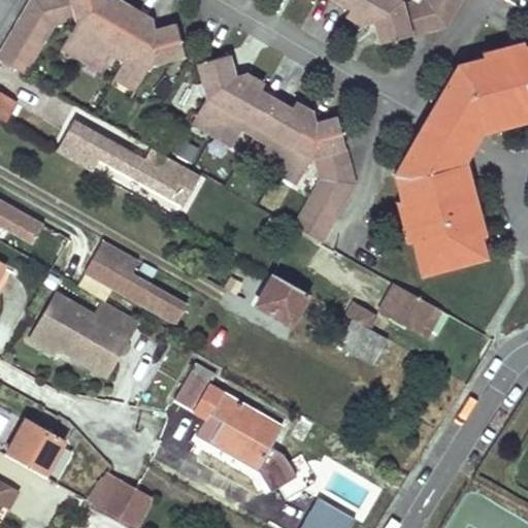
[(52,26),(33,0),(30,0),(21,19),(19,22),(45,37),(52,26)]
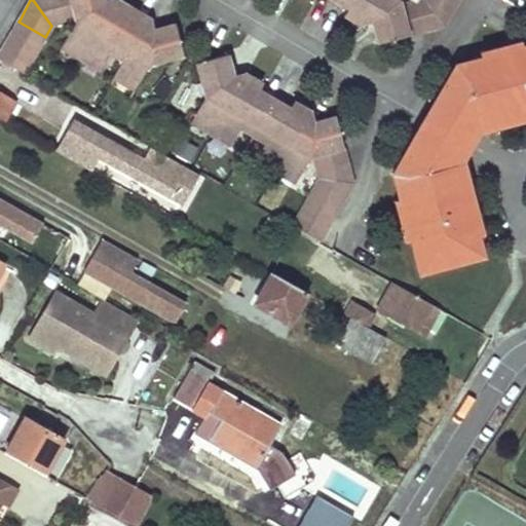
[(60,24),(52,0),(33,0),(51,26),(60,24)]
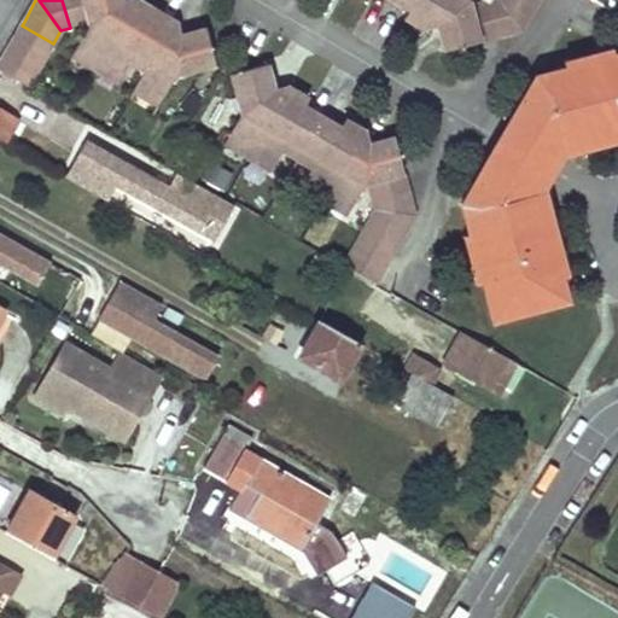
[(85,15),(80,0),(62,0),(70,28),(77,25),(80,22),(85,15)]
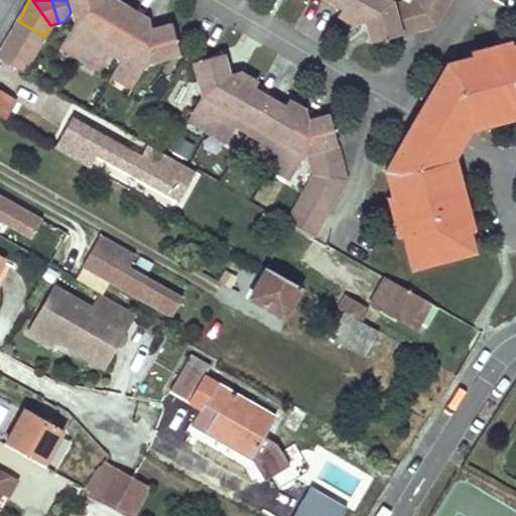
[(83,55),(109,11),(103,8),(101,4),(100,0),(67,0),(71,12),(67,18),(71,19),(73,25),(61,44),(83,55)]
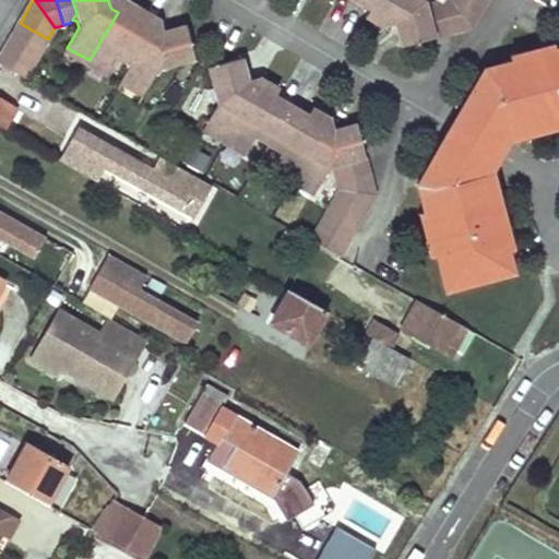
[(156,34),(162,33),(158,21),(125,0),(109,4),(111,9),(118,12),(119,9),(149,25),(147,30),(152,32),(156,34)]
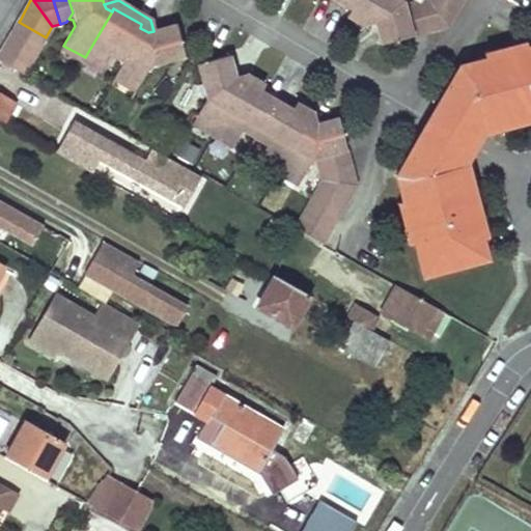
[(378,0),(335,0),(335,2),(352,11),(362,17),(365,12),(369,15),(378,0)]
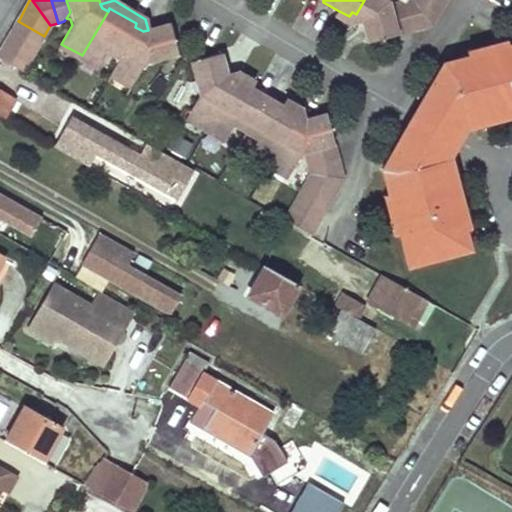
[(368,43),(399,36),(393,12),(395,9),(390,6),(390,1),(390,0),(364,0),(356,14),(360,17),(362,21),(363,24),(367,43),(368,43)]
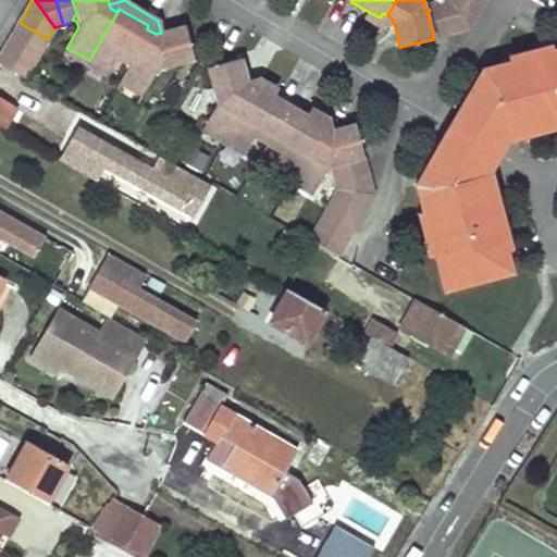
[(483,8),(470,0),(447,0),(447,1),(470,29),(483,8)]
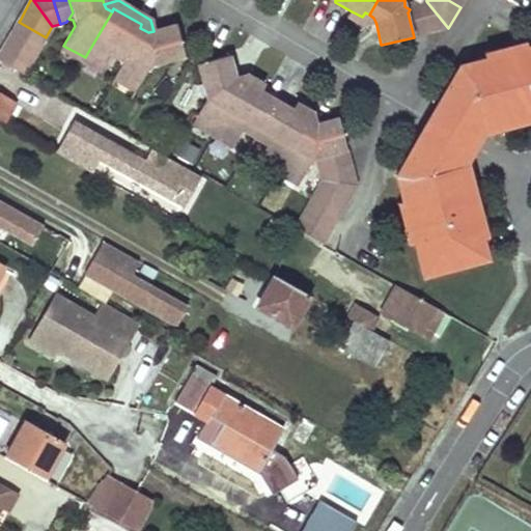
[(448,28),(426,1),(420,3),(427,33),(448,28)]
